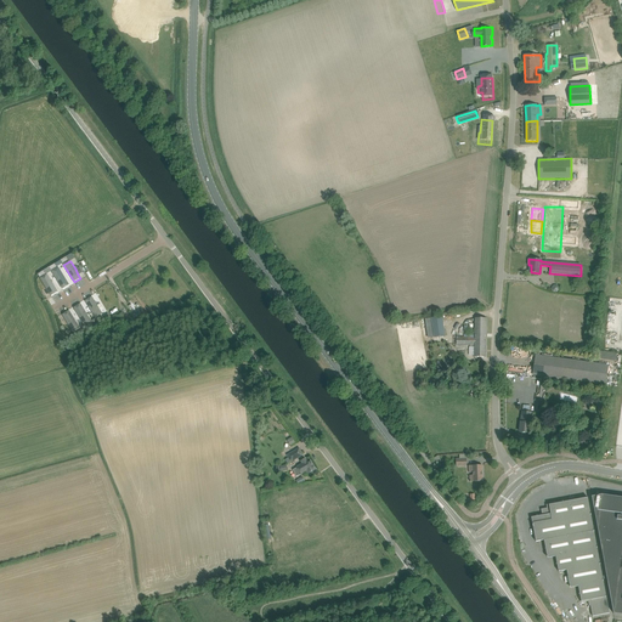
[(52,272),(62,289),(69,284),(58,269),(58,267),(57,269),(52,272)]
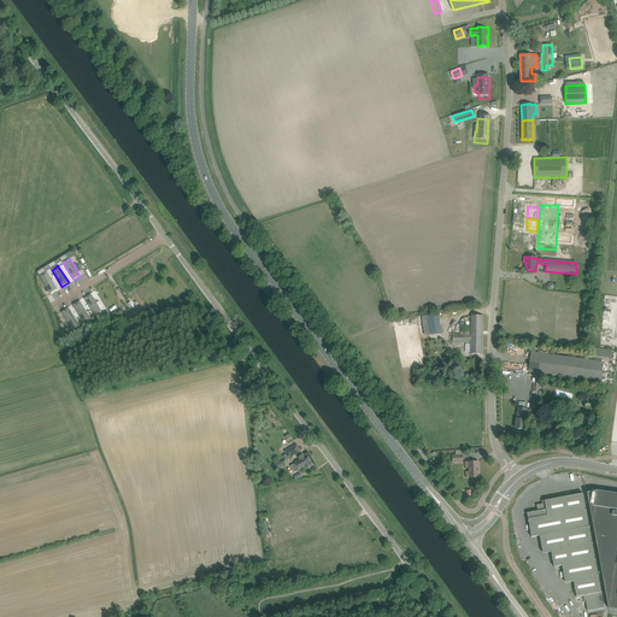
[(42,275),(40,276),(51,293),(57,289),(47,272),(43,275),(42,275)]
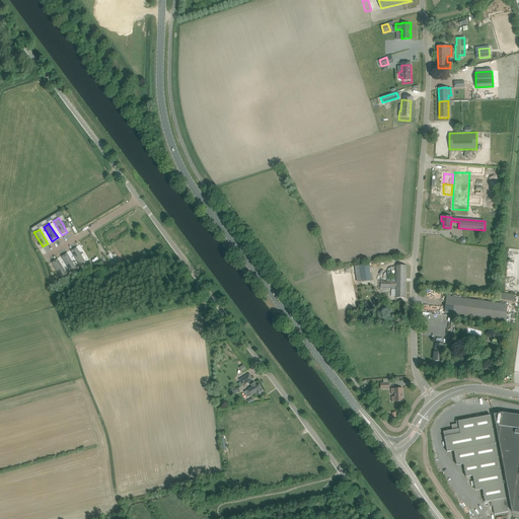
[(77,248),(71,251),(73,253),(80,266),(84,263),(85,263),(83,258),(86,256),(83,253),(81,254),(77,248)]
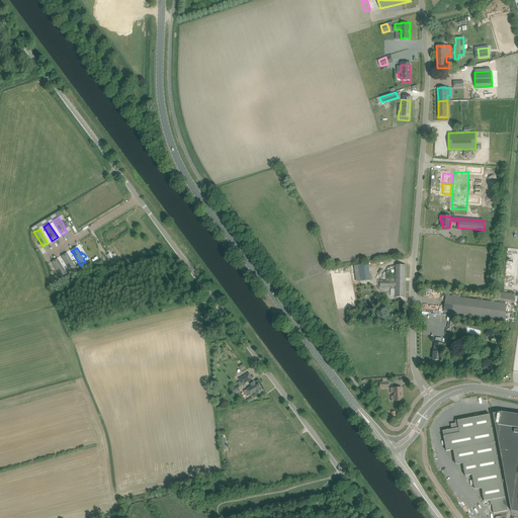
[(67,253),(62,256),(70,270),(75,268),(76,267),(69,255),(67,253)]
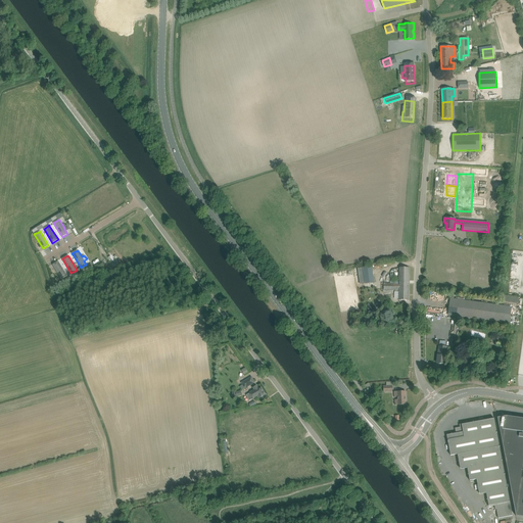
[(58,262),(53,265),(61,279),(66,276),(59,264),(58,262)]
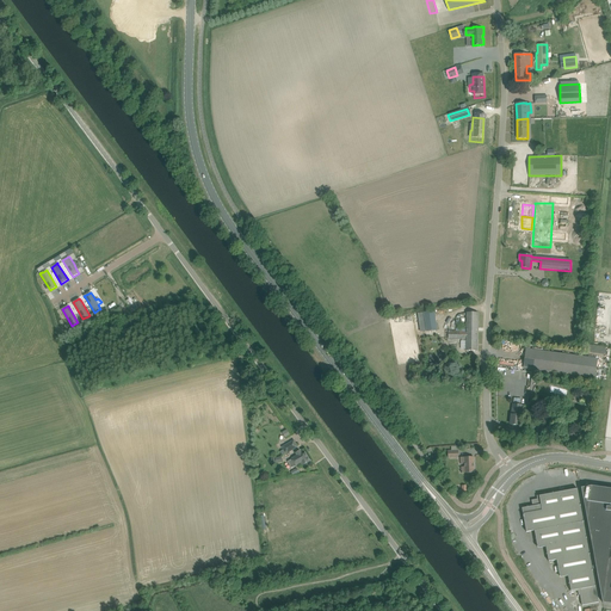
[(99,309),(94,313),(98,318),(109,312),(106,308),(100,312),(99,309)]
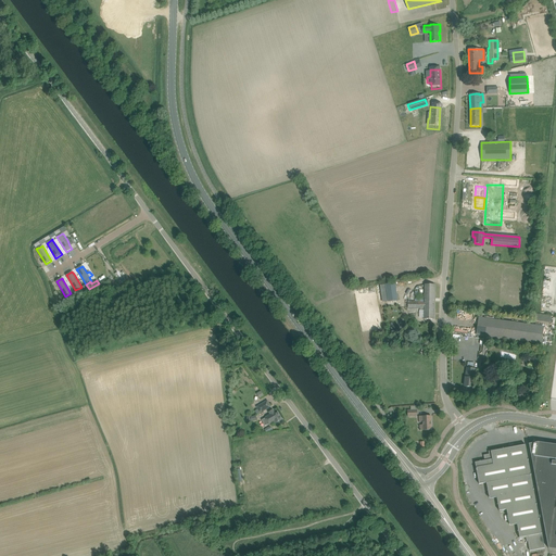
[(395,283),(380,286),(382,302),(388,301),(388,302),(399,300),(395,283)]
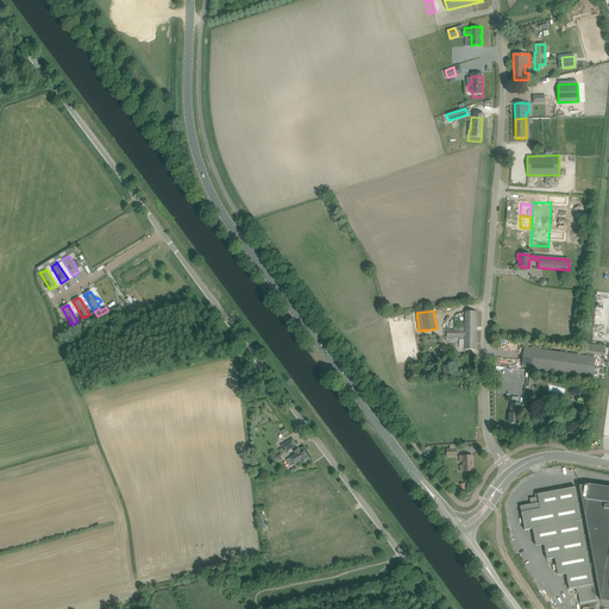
[(452,327),(452,330),(446,330),(446,338),(459,338),(459,347),(464,347),(464,349),(476,350),(476,312),(465,311),(464,327),(454,327),(452,327)]
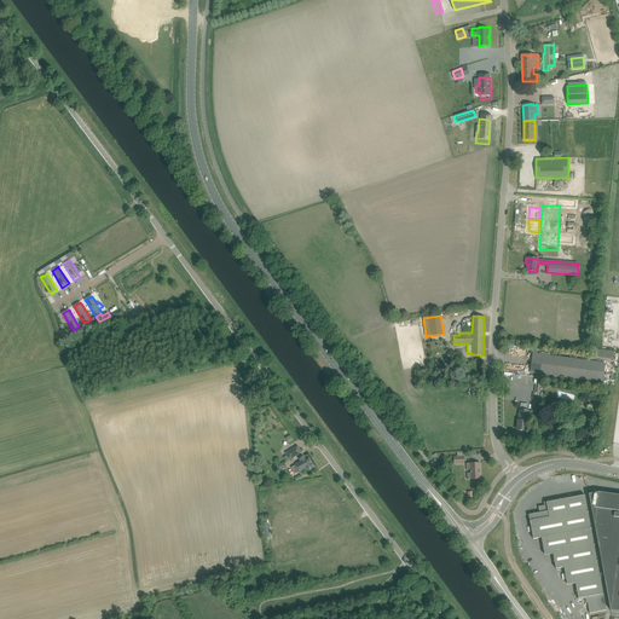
[(90,320),(84,323),(85,325),(87,329),(93,325),(99,322),(96,317),(91,319),(90,320)]
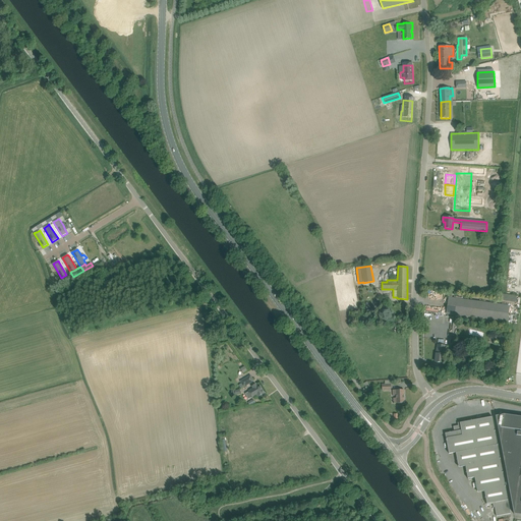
[(510,306),(449,298),(447,313),(507,322),(510,306)]
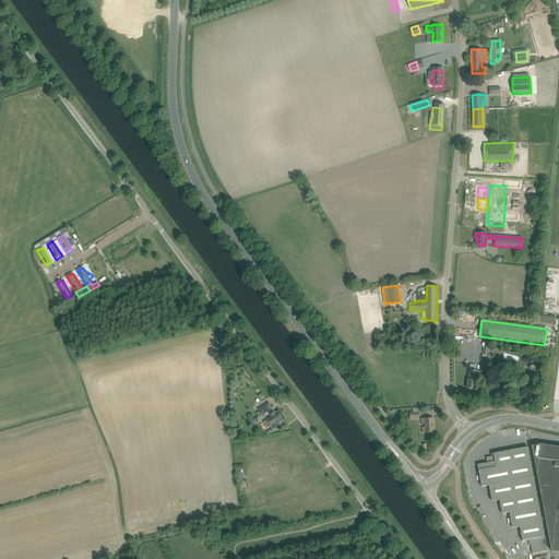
[(536,365),(534,373),(539,375),(542,366),(540,366),(543,356),(538,355),(537,359),(537,363),(536,365)]
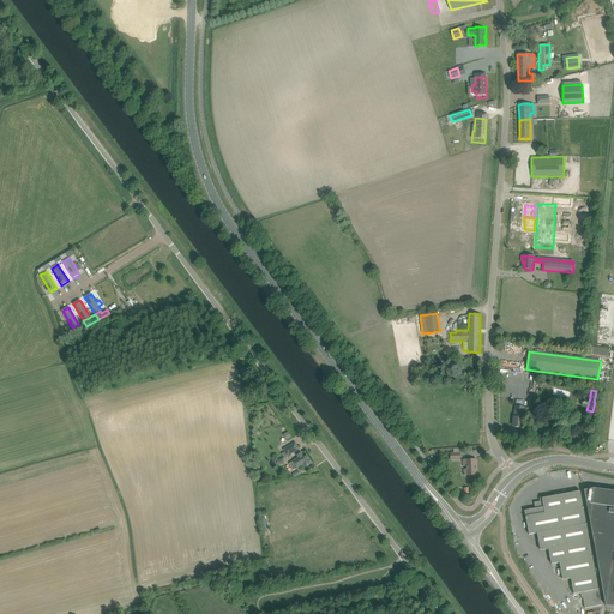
[(523,407),(522,407),(516,407),(515,416),(513,426),(522,427),(522,423),(525,423),(528,408),(523,407)]
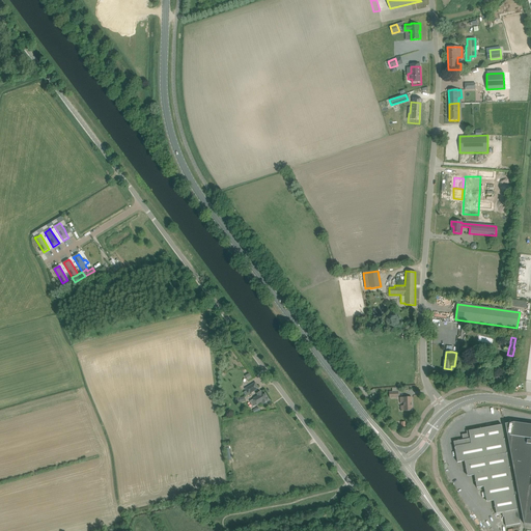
[(460,374),(460,375),(470,379),(471,376),(472,371),(472,369),(463,367),(462,369),(460,374)]
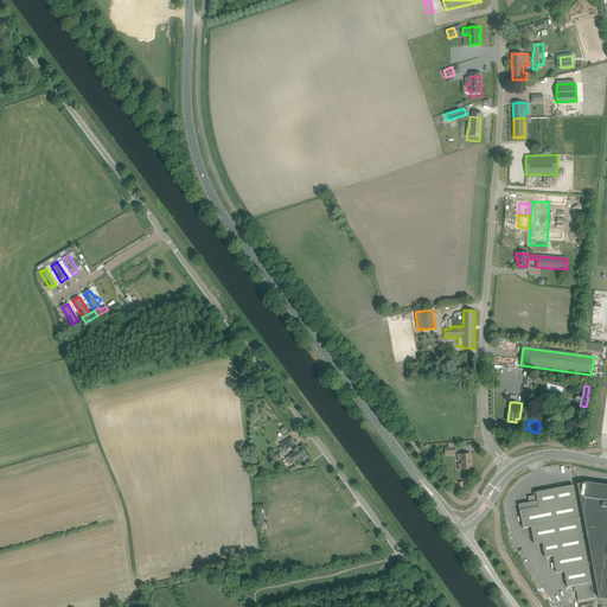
[(293,438),(281,443),(285,451),(296,443),(293,438)]
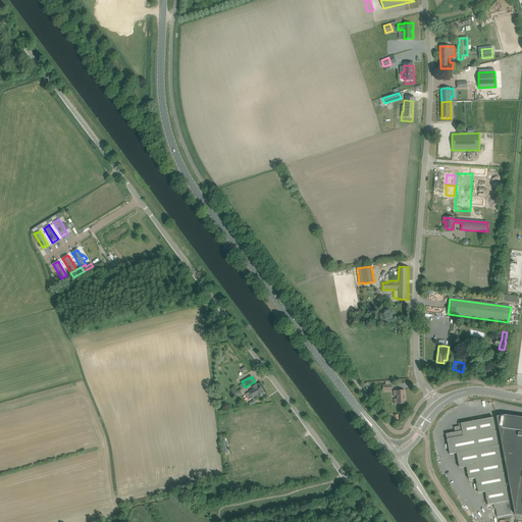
[(385,381),(385,385),(383,385),(383,392),(392,390),(392,381),(385,381)]
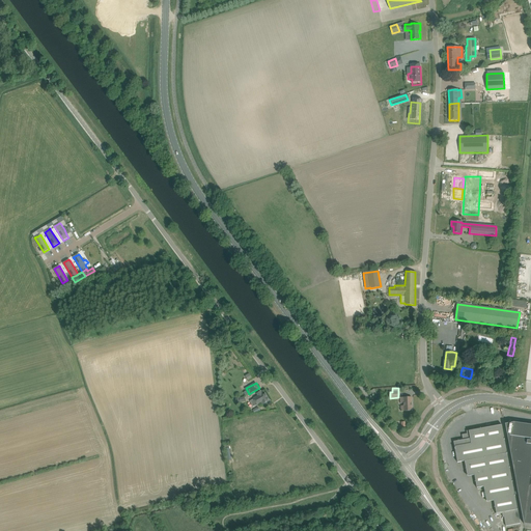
[(259,397),(253,400),(251,402),(253,406),(261,401),(263,404),(270,400),(266,393),(262,395),(260,391),(257,393),(259,397)]
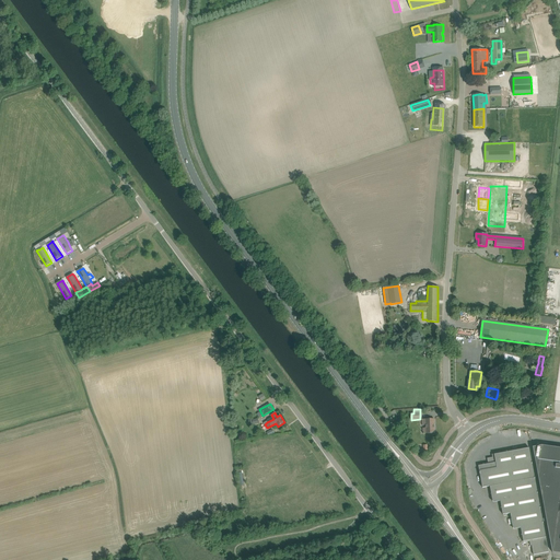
[(423,428),(423,433),(434,433),(434,419),(422,419),(422,426),(426,426),(426,428),(423,428)]
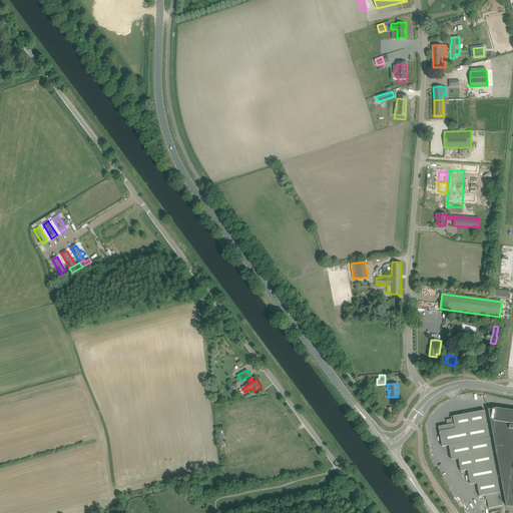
[(253,390),(244,397),(243,397),(244,400),(255,393),(253,390)]
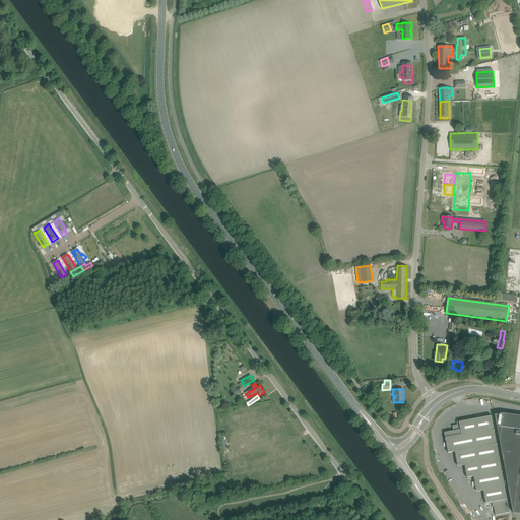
[(513,513),(519,513),(519,415),(503,413),(495,415),(513,513)]
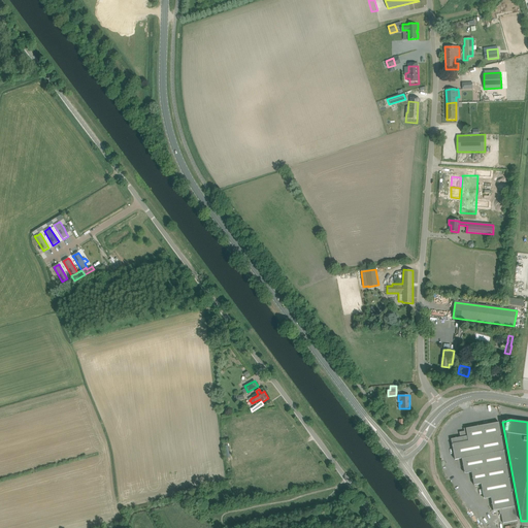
[(500,509),(503,523),(518,521),(499,422),(466,428),(466,431),(459,432),(460,437),(451,439),(455,460),(462,459),(464,472),(471,471),(474,485),(482,484),(484,498),(491,496),(493,510),(500,509)]
